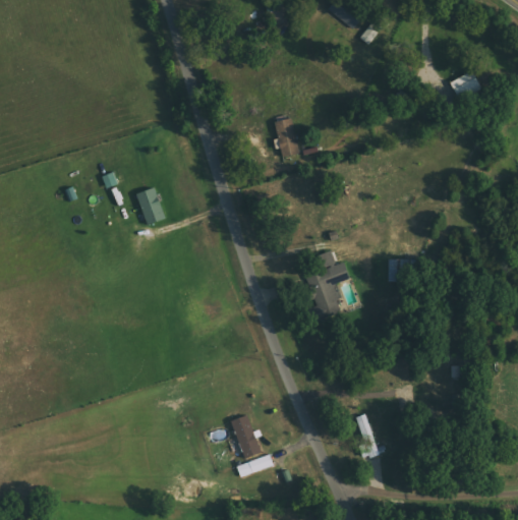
[(333,0),(327,12),(354,27),(364,10),(346,0),(333,0)]
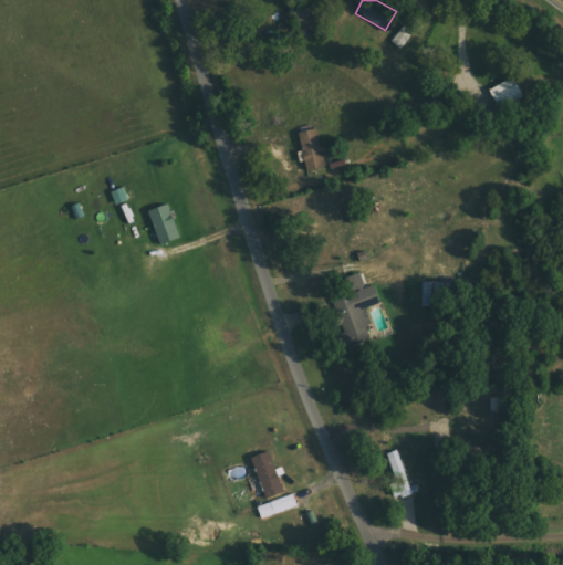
[(388,41),(397,49),(414,30),(404,22),(388,41)]
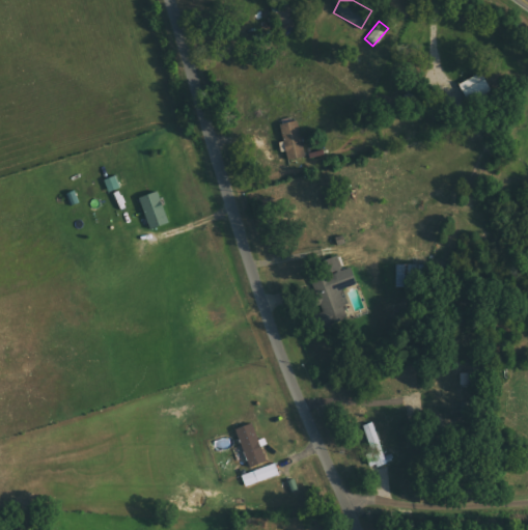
[(303,157),(299,120),(279,123),(282,142),(279,142),(280,151),(286,150),(287,159),(303,157)]
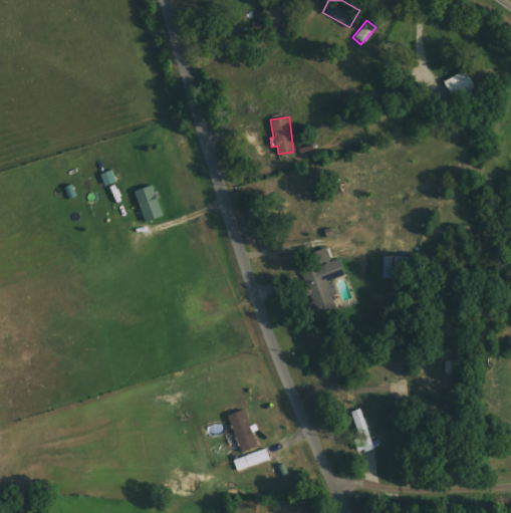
[(115,181),(110,170),(99,175),(103,186),(115,181)]
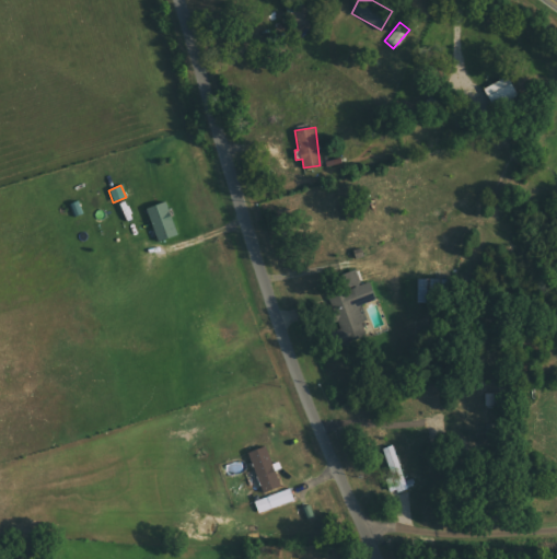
[(146,208),(157,242),(177,235),(166,201),(146,208)]
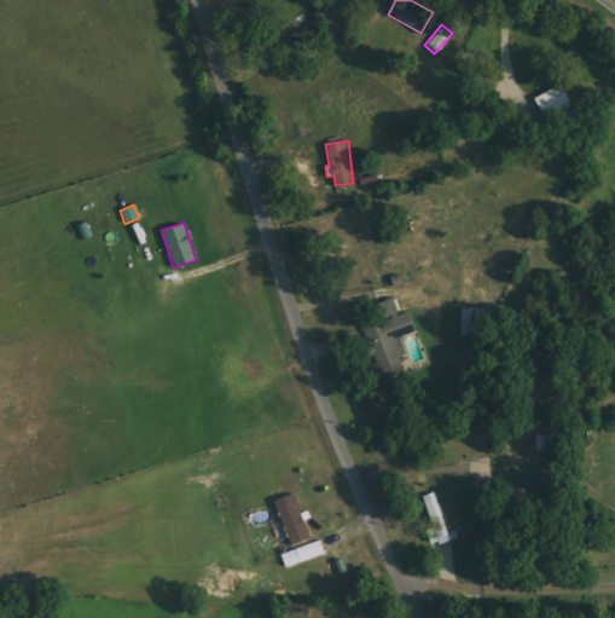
[(379,243),(394,242),(394,225),(379,226),(379,243)]
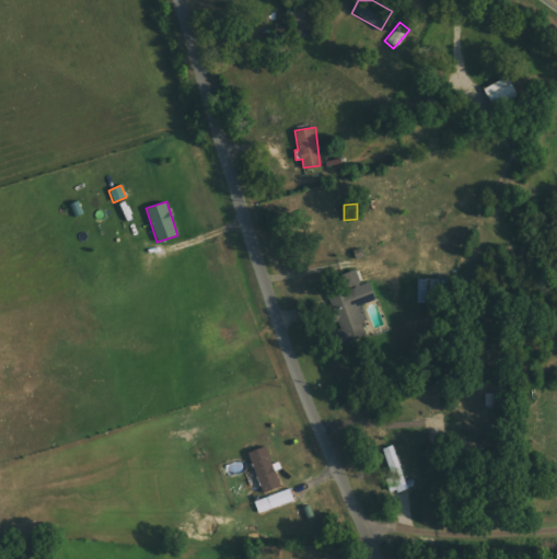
[(376,300),(370,281),(360,284),(356,269),(337,276),(343,292),(328,298),(338,328),(322,334),(328,350),(364,337),(355,307),(376,300)]
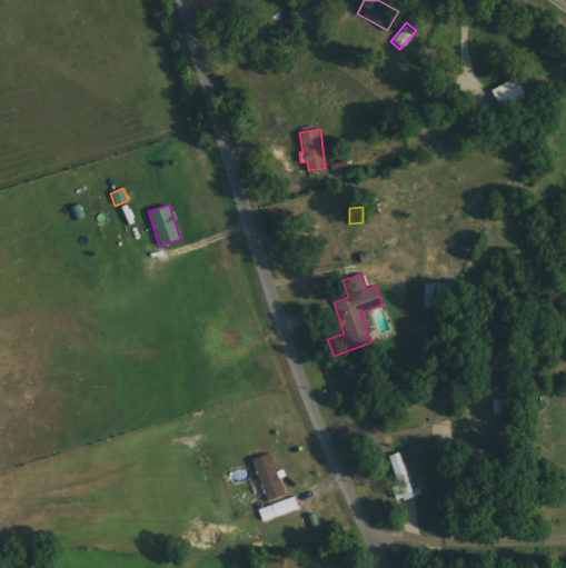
[(449,284),(423,282),(423,308),(448,309),(449,284)]
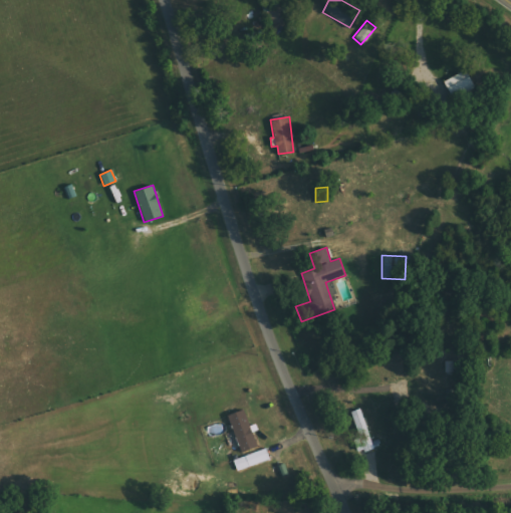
[(350,411),(358,438),(352,440),(356,453),(374,448),(361,408),(350,411)]
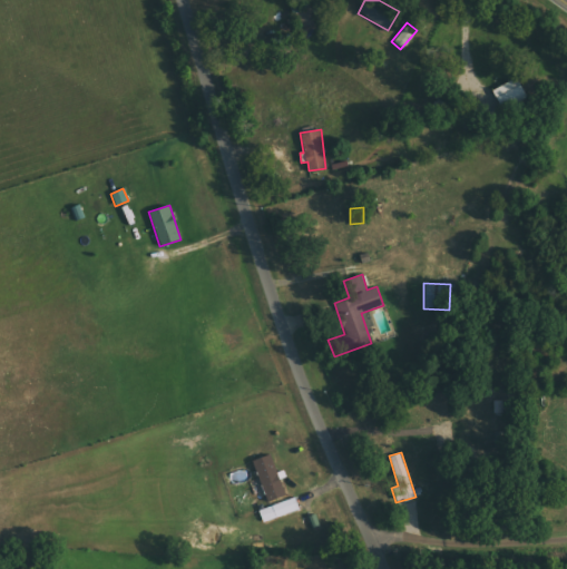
[(266,502),(285,494),(270,453),(251,461),(266,502)]
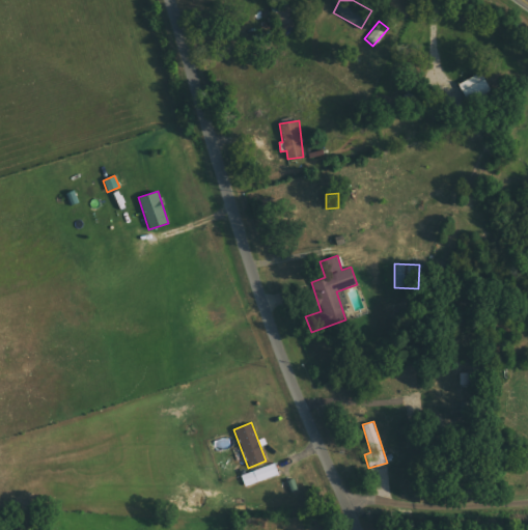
[(240,473),(243,484),(278,476),(275,465),(240,473)]
